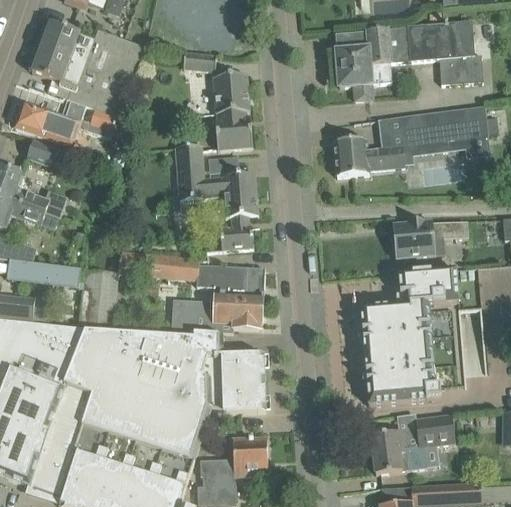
[(364,28),(364,29),(332,32),(332,33),(334,33),(338,86),(353,85),(354,100),(373,98),(372,83),(391,81),(389,61),(438,58),(440,84),(482,81),(480,54),(473,55),(470,20),(428,24),(364,28)]
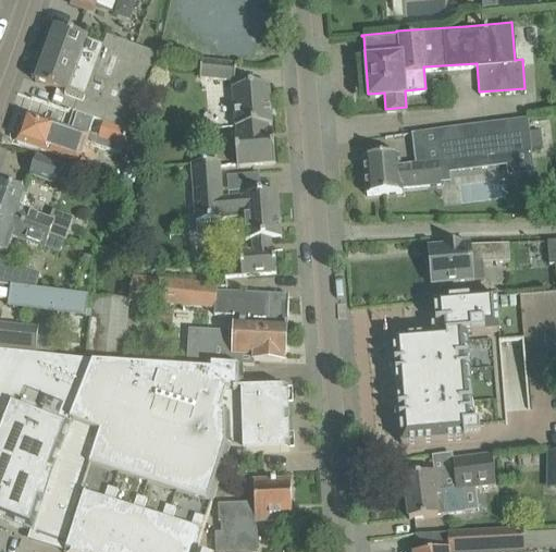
[(85,36),(86,34),(53,23),(34,77),(61,87),(60,92),(74,97),(72,106),(68,103),(68,105),(75,108),(75,110),(102,119),(102,118),(127,125),(130,126),(158,50),(104,31),(102,41),(85,36)]
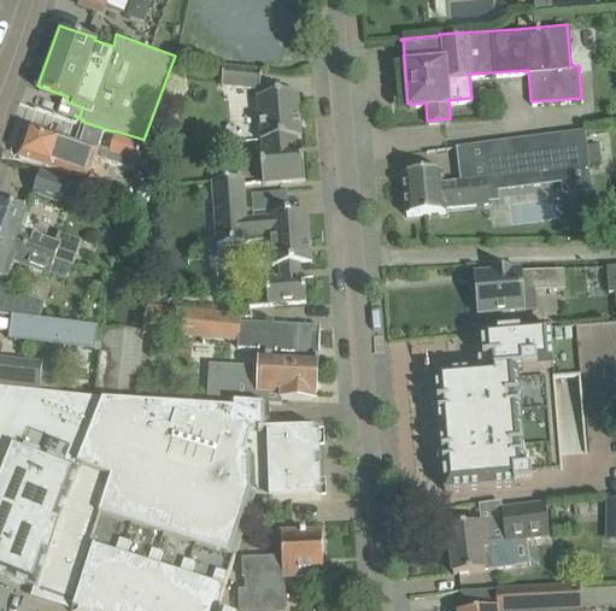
[(221,81),(259,84),(262,66),(223,63),(221,81)]
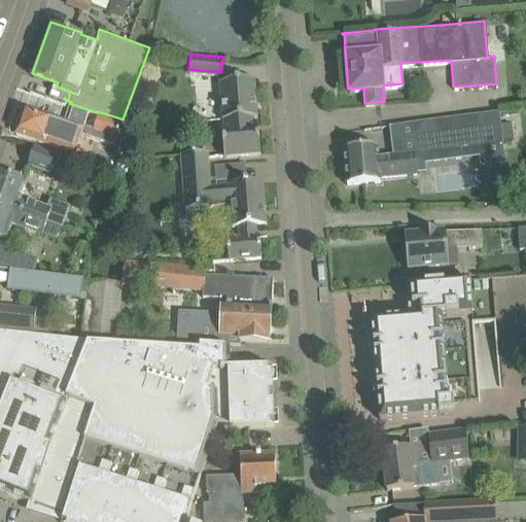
[(223,115),(256,113),(253,76),(219,78),(223,115)]
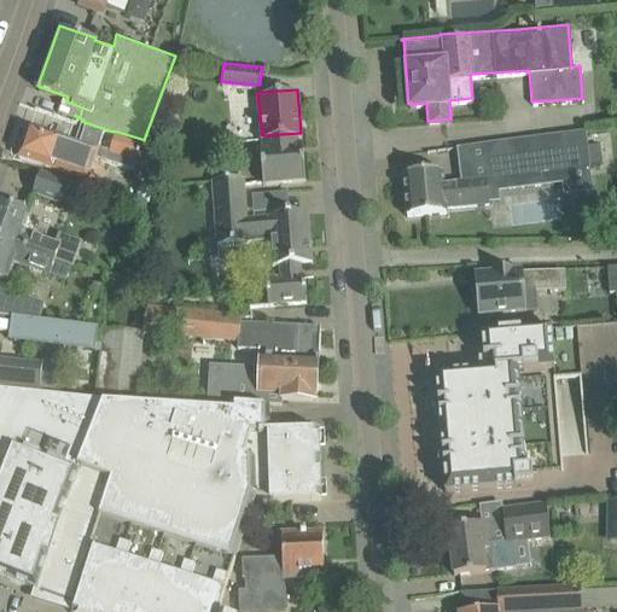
[(83,122),(77,140),(62,135),(27,123),(25,126),(24,126),(19,126),(16,135),(19,138),(22,139),(17,152),(86,176),(94,153),(132,165),(134,158),(152,164),(158,147),(140,141),(141,139),(114,130),(114,132),(83,122)]
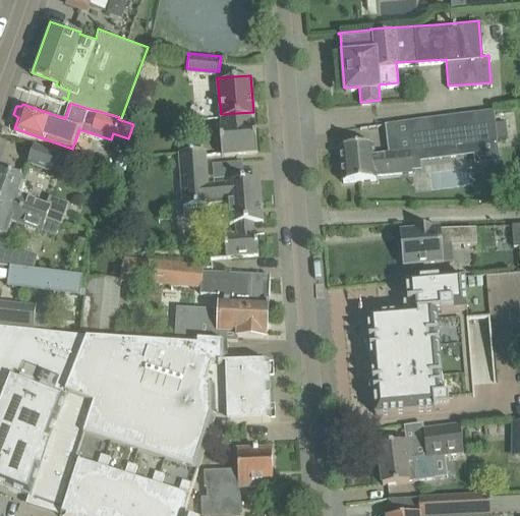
[(496,138),(492,107),(410,117),(414,150),(496,138)]
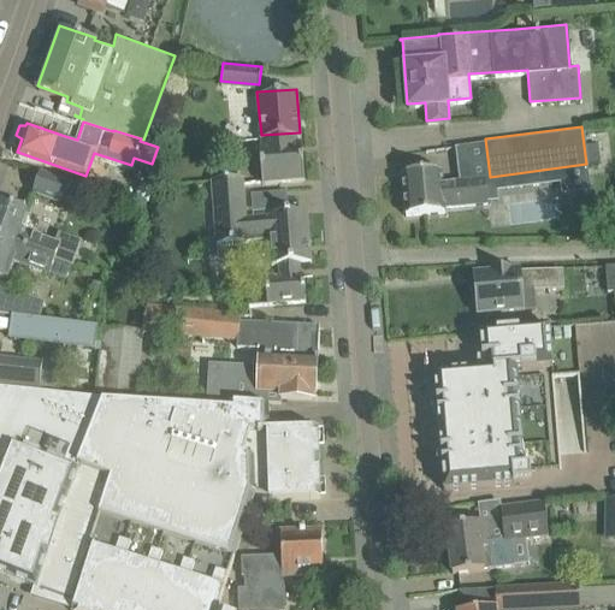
[(300,132),(261,135),(262,142),(260,143),(262,179),(303,176),(300,140),(293,141),(293,134),(300,132)]
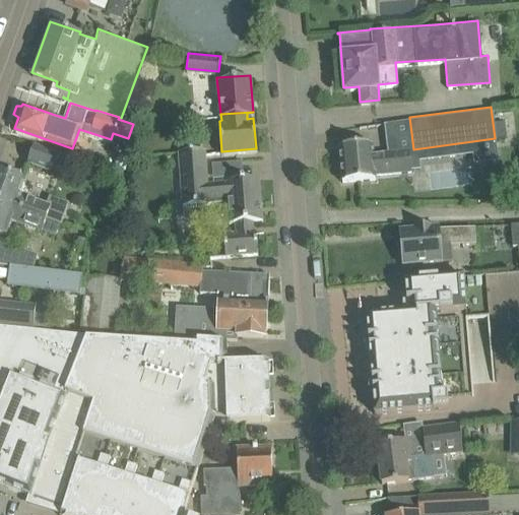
[(374,172),(410,169),(408,147),(372,151),(372,141),(359,142),(338,143),(341,179),(374,177),(374,172)]
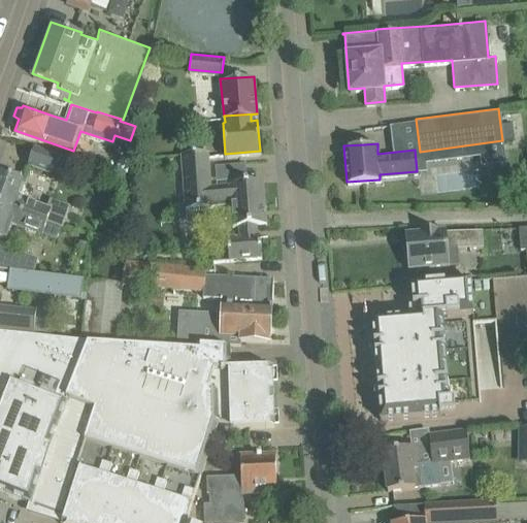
[(68,158),(69,157),(33,144),(27,162),(63,175),(63,174),(70,177),(76,160),(68,158)]
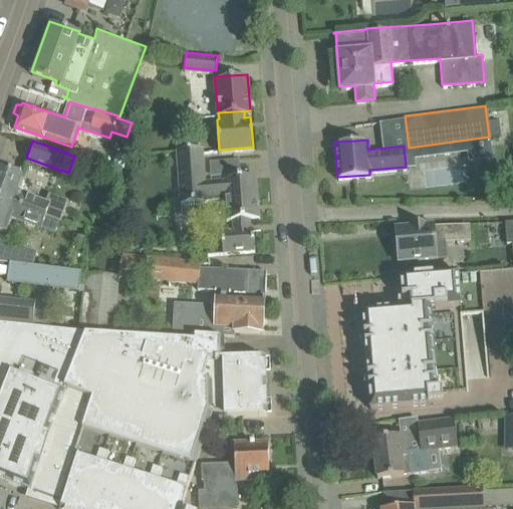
[(176,148),(178,166),(204,164),(202,145),(176,148)]
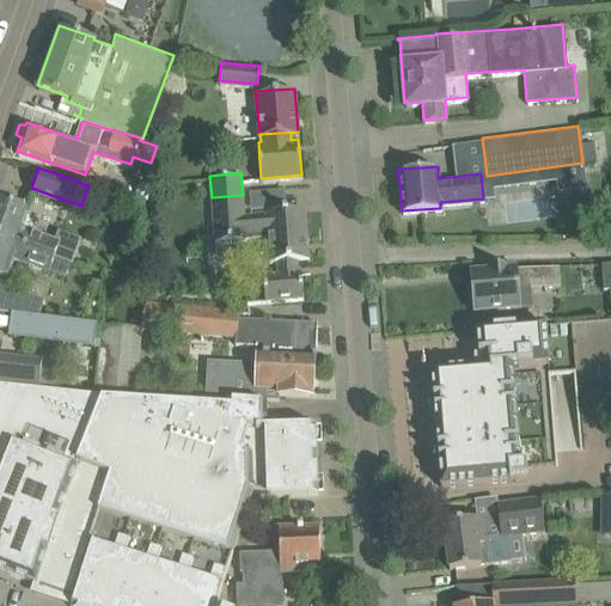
[(270,259),(277,259),(292,258),(307,257),(304,207),(280,208),(266,209),(266,210),(244,213),(243,195),(212,197),(214,239),(246,237),(246,232),(268,231),(270,259)]
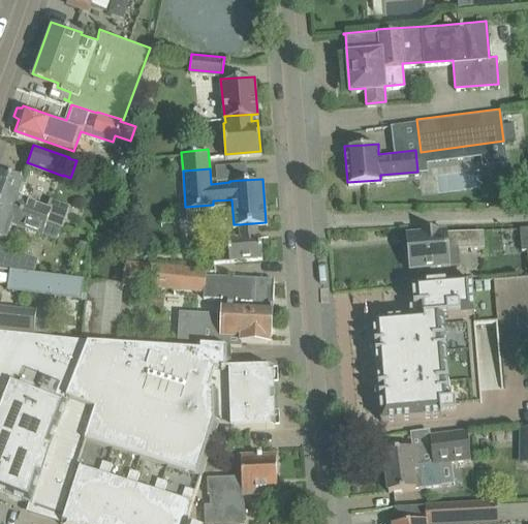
[(0,202),(47,220),(60,224),(61,225),(68,204),(50,197),(47,205),(20,195),(25,180),(0,171),(0,202)]
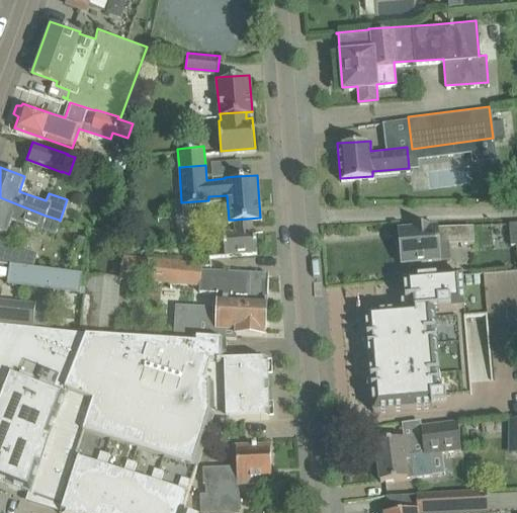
[(46,216),(0,197),(0,228),(5,230),(10,217),(54,232),(59,220),(46,216)]
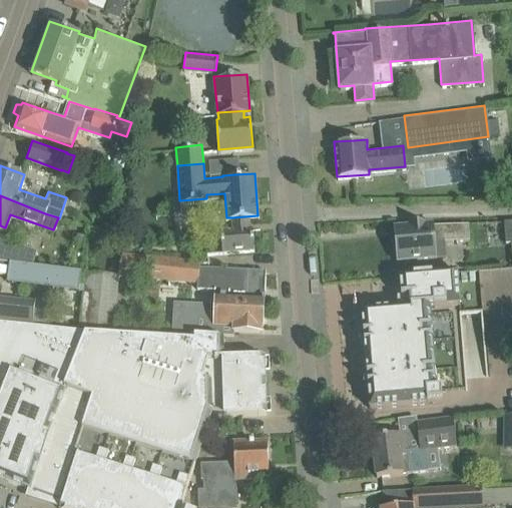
[(244,216),(232,217),(233,228),(221,229),(222,250),(233,249),(253,247),(251,225),(245,226),(244,216)]
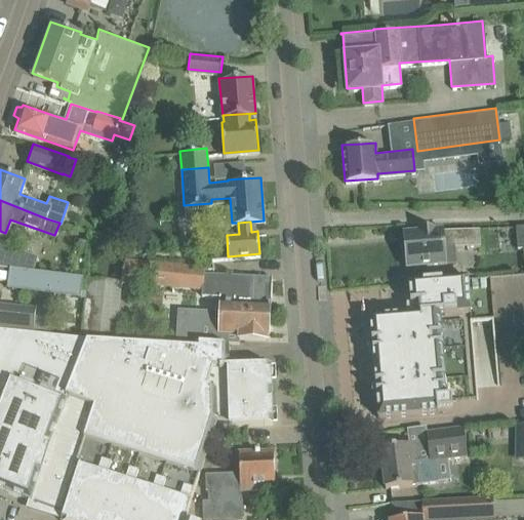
[(455,260),(453,244),(479,243),(478,227),(441,228),(441,226),(403,229),(406,265),(427,263),(445,262),(445,261),(455,260)]
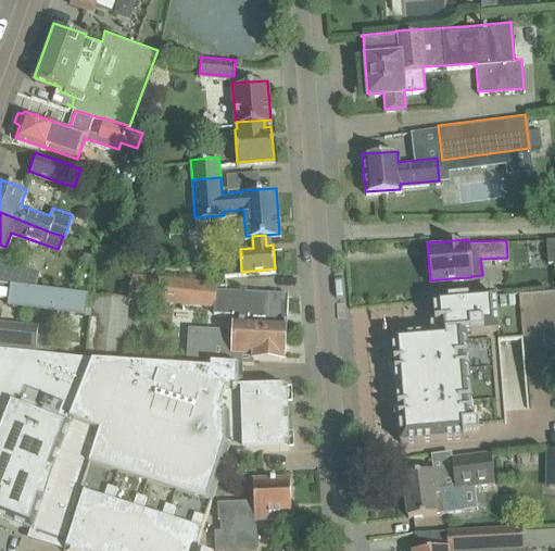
[(0,276),(19,279),(22,266),(0,261),(0,276)]
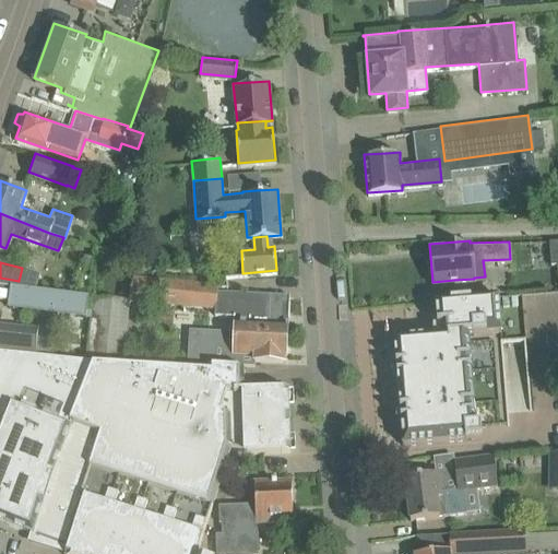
[(128,295),(128,298),(214,305),(214,311),(233,313),(233,321),(286,323),(288,293),(216,289),(217,282),(196,281),(130,274),(128,295)]
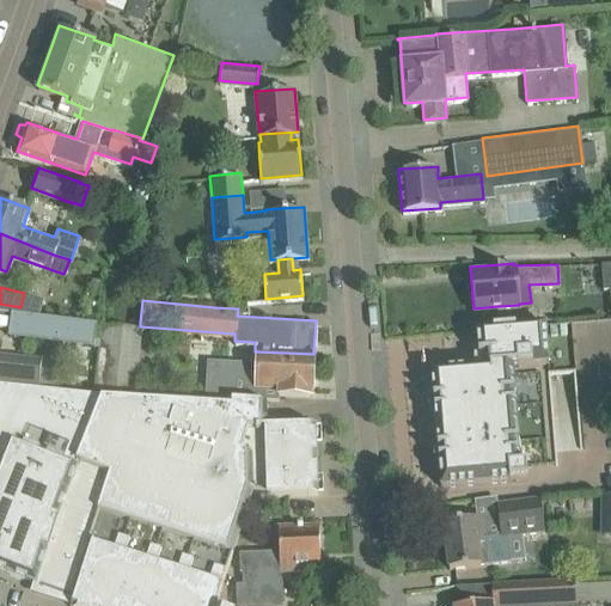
[(50,337),(96,343),(98,320),(95,320),(96,319),(20,308),(20,307),(0,304),(0,306),(10,308),(7,331),(50,337)]
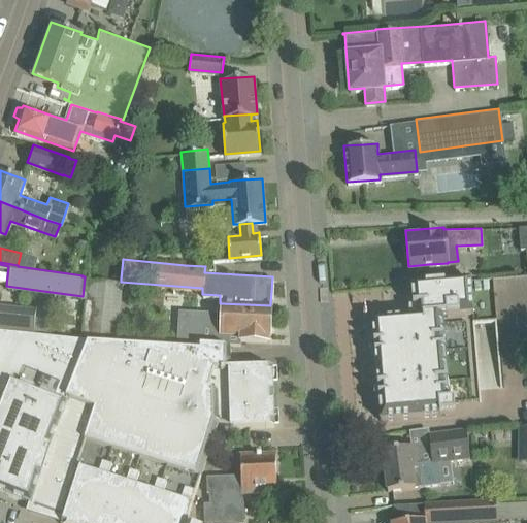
[(85,276),(83,296),(85,296),(79,334),(88,335),(116,338),(121,282),(121,279),(85,276)]
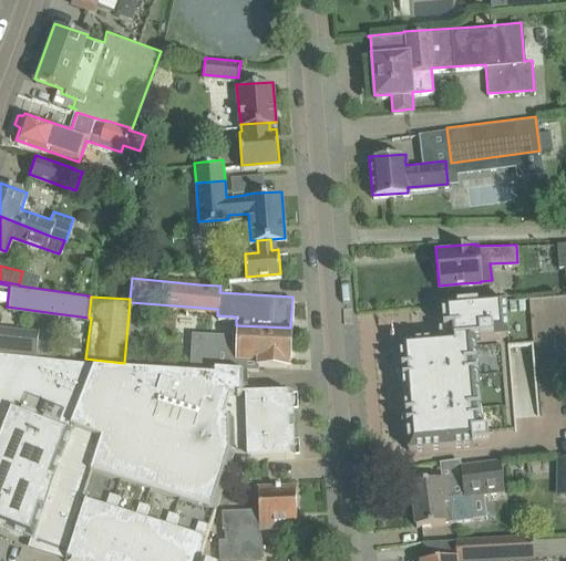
[(504,297),(441,302),(443,338),(398,341),(408,447),(487,440),(479,336),(507,333),(504,297)]
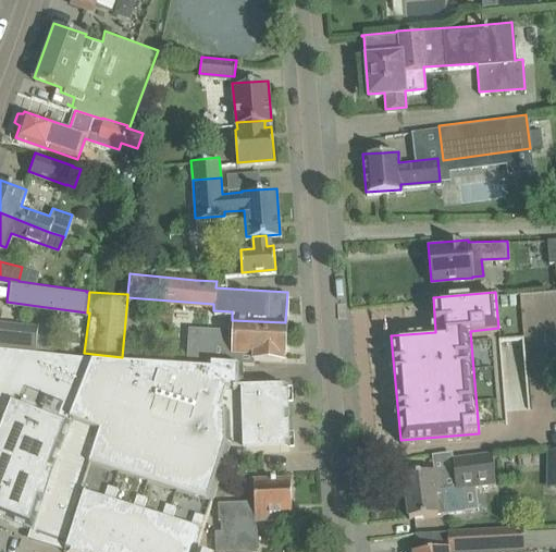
[(0,342),(36,345),(38,323),(0,319),(0,342)]
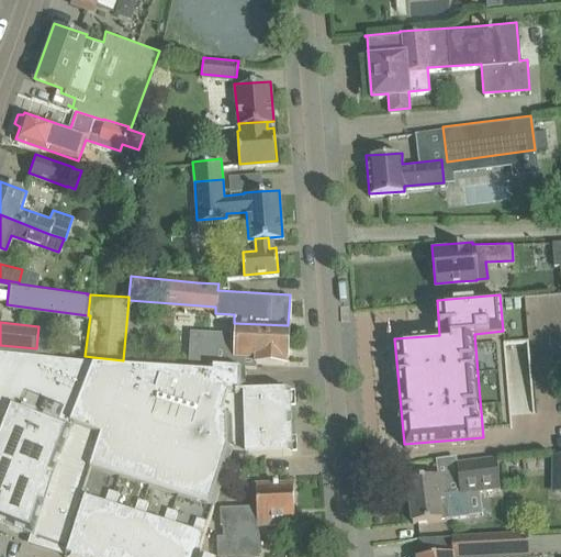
[(242,365),(244,364),(255,365),(255,359),(285,361),(285,356),(287,356),(288,325),(234,323),(233,331),(189,329),(187,364),(224,367),(224,366),(242,367),(242,365)]
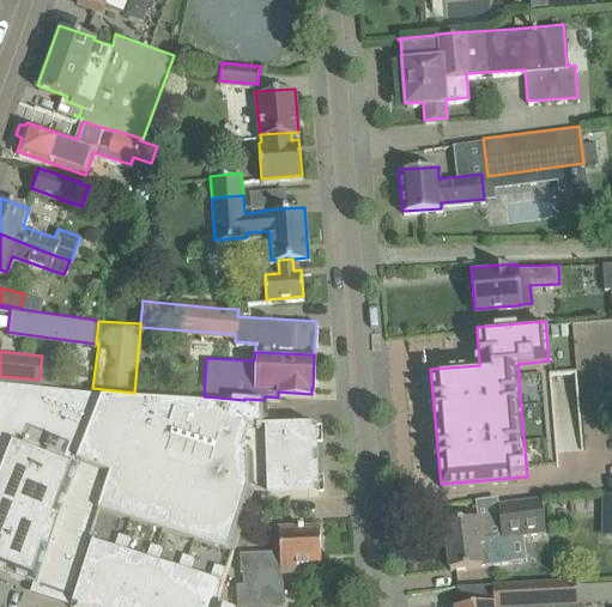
[(31,587),(34,587),(54,522),(50,521),(102,389),(92,388),(92,392),(80,390),(80,387),(56,384),(56,388),(0,382),(0,566),(34,581),(31,587)]
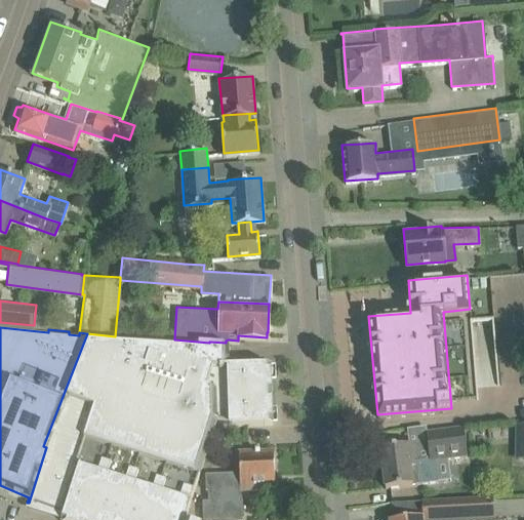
[(117,335),(116,336),(115,336),(87,333),(43,446),(46,447),(29,503),(63,514),(61,519),(183,519),(215,417),(229,423),(272,422),(271,391),(270,362),(228,364),(228,340),(226,341),(226,343),(209,342),(209,343),(174,340),(144,337),(117,335)]
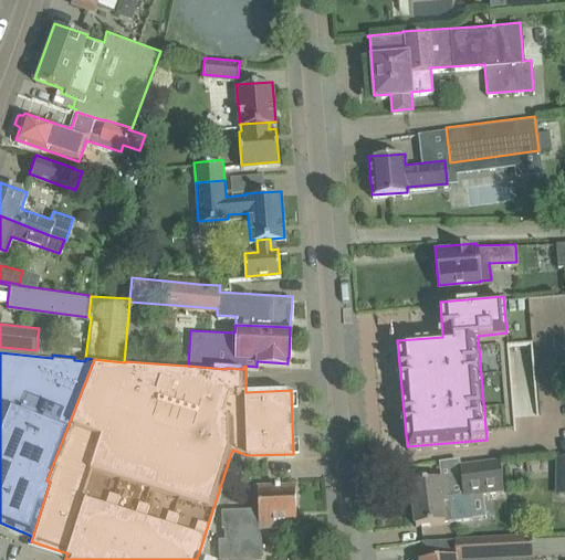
[(468,490),(494,488),(502,487),(499,457),(459,462),(460,473),(409,479),(415,522),(471,515),(468,490)]
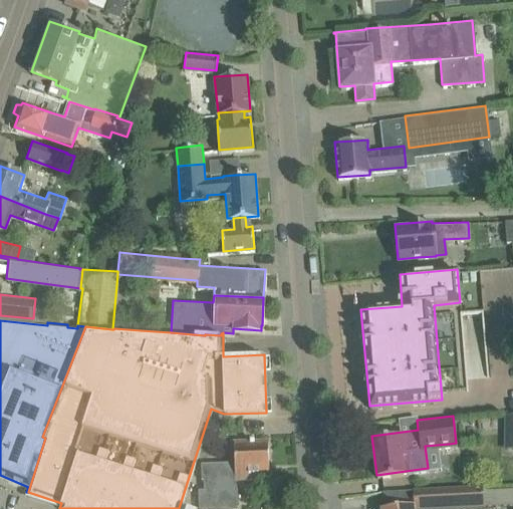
[(200,461),(201,478),(202,478),(203,488),(197,488),(197,508),(211,508),(236,508),(236,483),(234,483),(234,477),(268,476),(267,439),(253,439),(253,438),(249,438),(249,439),(233,440),(234,460),(200,461)]
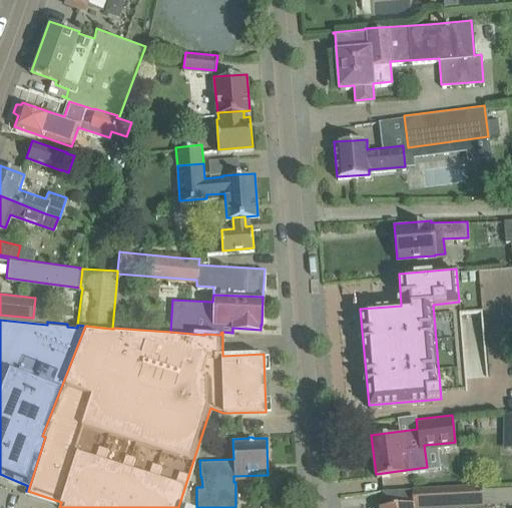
[(440,507),(438,505),(482,503),(481,482),(462,483),(412,485),(381,489),(384,506),(380,506),(379,507),(440,507)]
